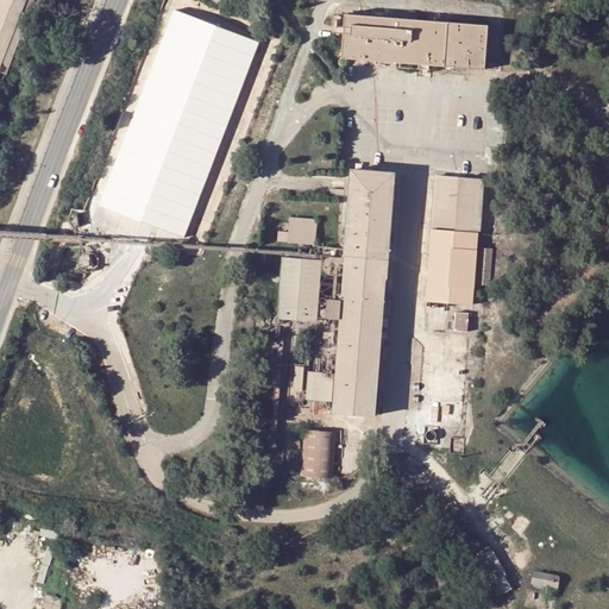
[(416,64),(484,69),(485,62),(488,32),(470,30),(471,25),(346,14),(341,58),(416,64)]
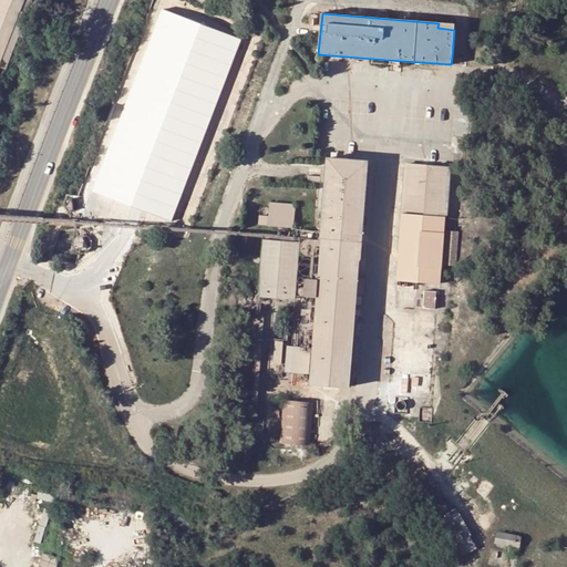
[(303,297),(317,297),(310,384),(350,388),(368,160),(328,156),(318,278),(306,278),(303,297)]
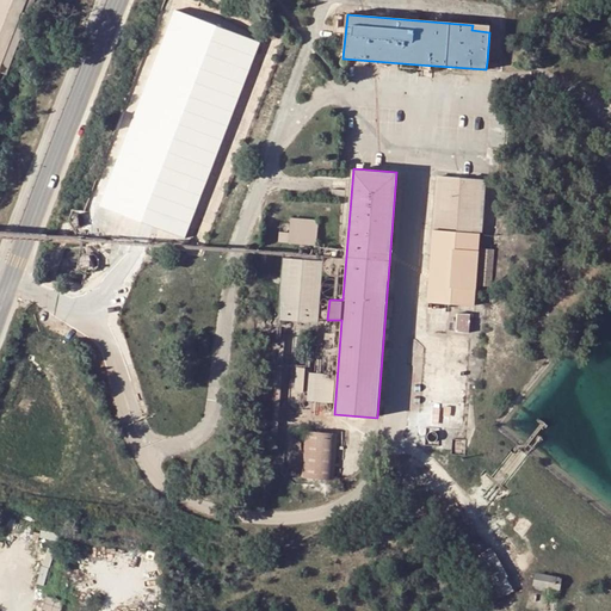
[(486,179),(438,176),(433,227),(481,230),(486,179)]
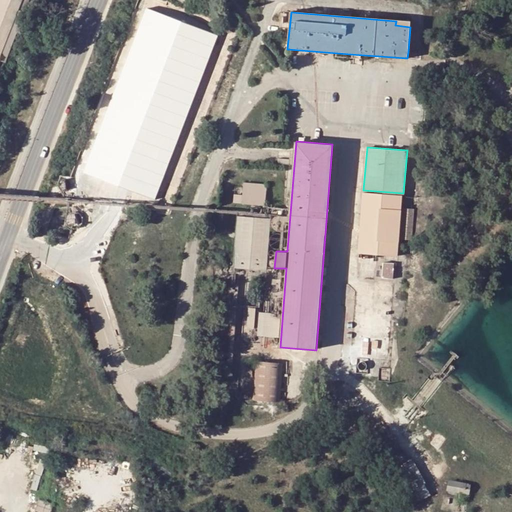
[(244,195),(236,195),(235,203),(243,203),(243,205),(267,207),(270,185),(246,183),(244,195)]
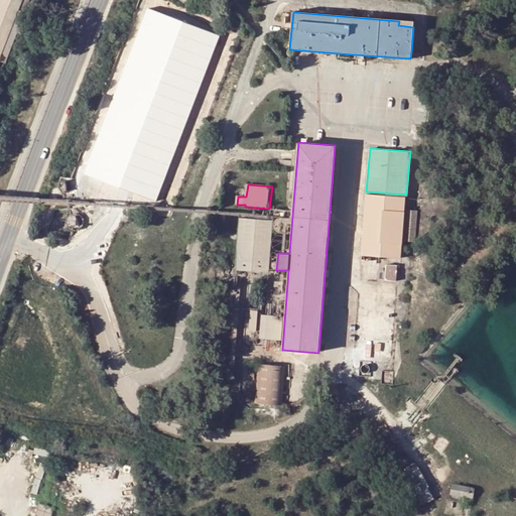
[(362,249),(357,249),(357,255),(400,258),(405,198),(366,195),(362,249)]
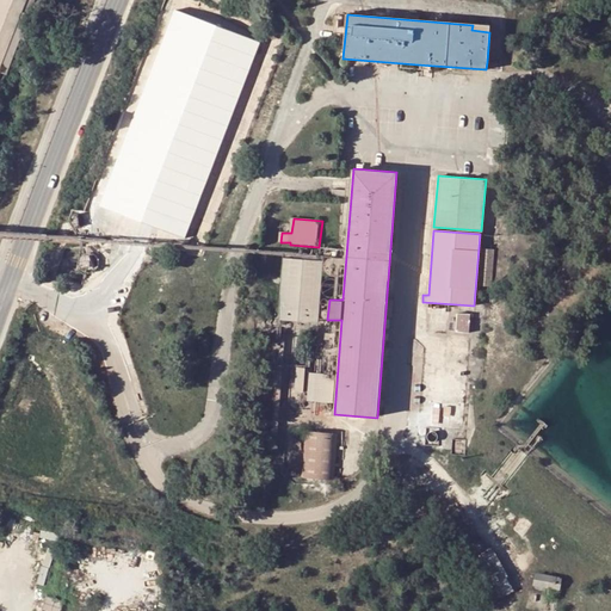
[(494,248),(482,248),(479,287),(492,287),(494,248)]
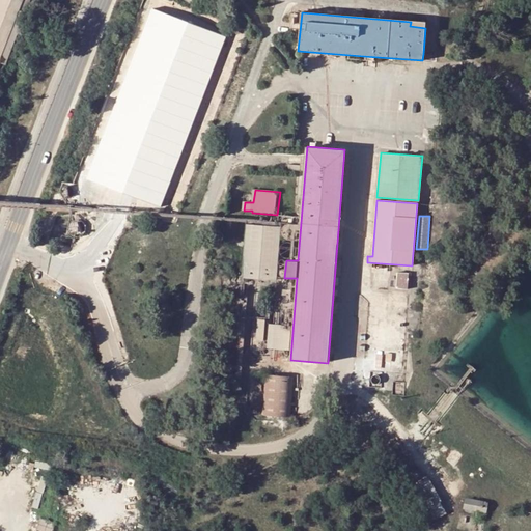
[(281,227),(246,224),(243,277),(277,280),(281,227)]
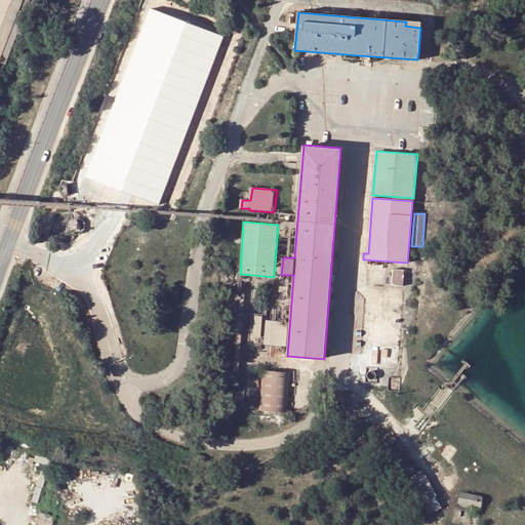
[(393,276),(387,276),(386,289),(408,291),(409,266),(394,265),(393,276)]
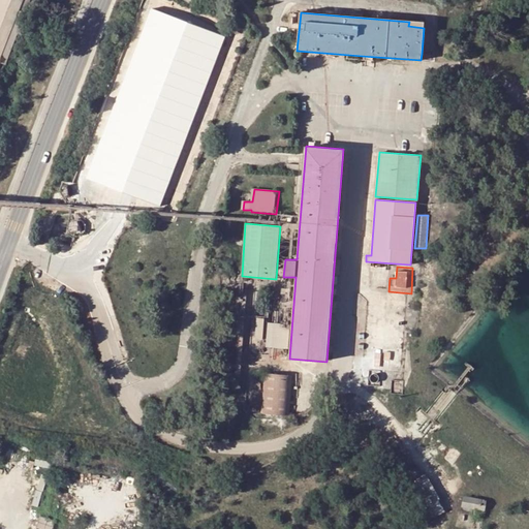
[(263,318),(256,317),(255,339),(262,339),(263,318)]
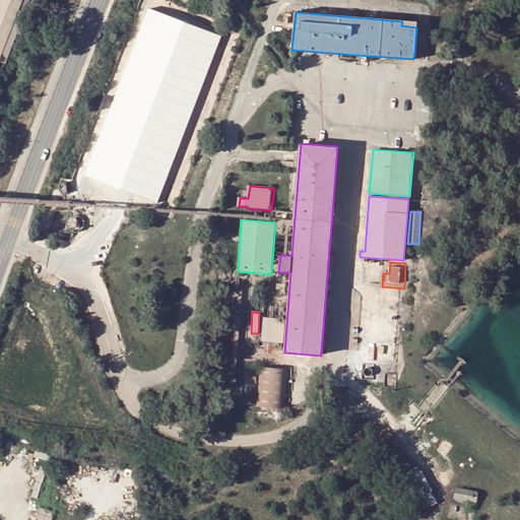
[(285,319),(263,316),(261,339),(283,341),(285,319)]
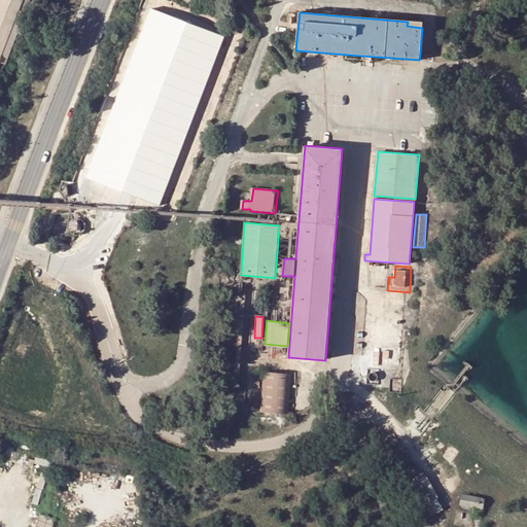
[(292,375),(262,373),(259,412),(288,415),(292,375)]
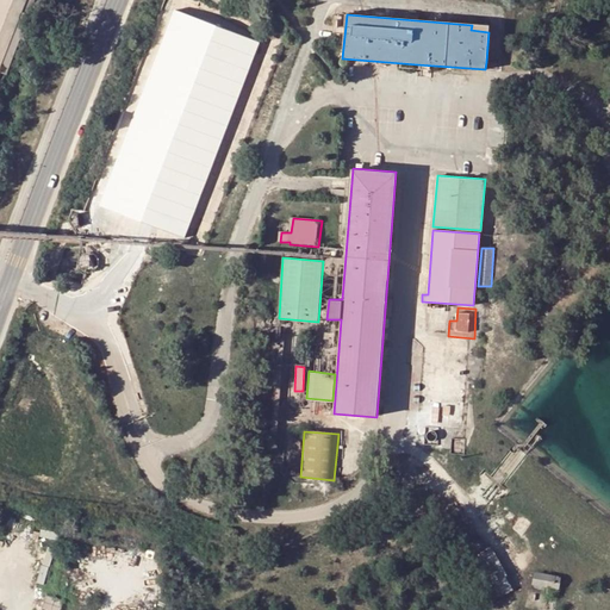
[(473,527),(458,535),(462,545),(478,536),(473,527)]
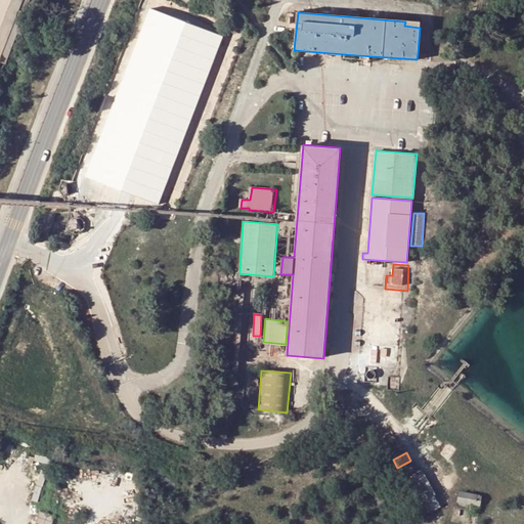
[(411,462),(398,469),(403,477),(416,470),(411,462)]
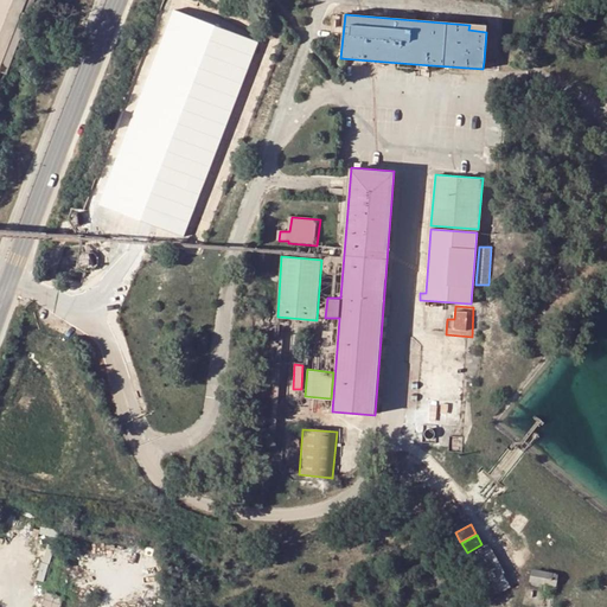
[(504,574),(489,547),(477,554),(479,557),(470,562),(489,598),(498,593),(491,580),(504,574)]
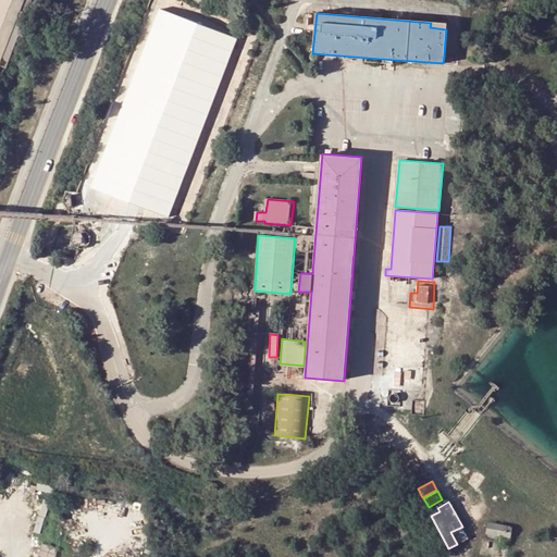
[(98,510),(84,506),(83,512),(96,517),(98,510)]
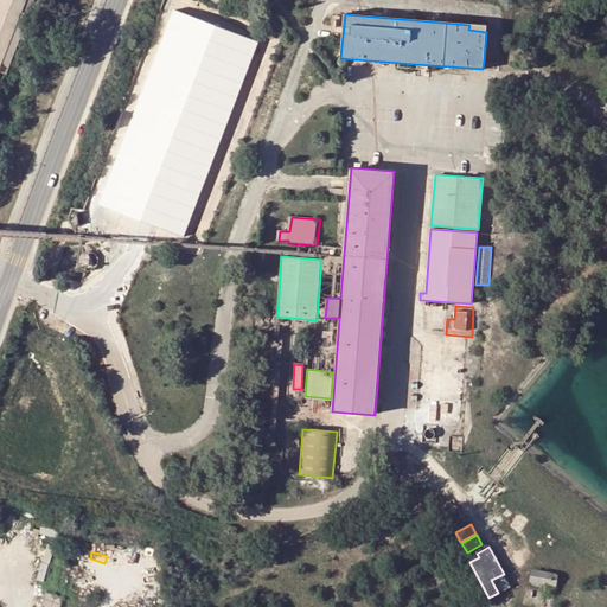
[(558,573),(534,568),(530,582),(555,587),(558,573)]
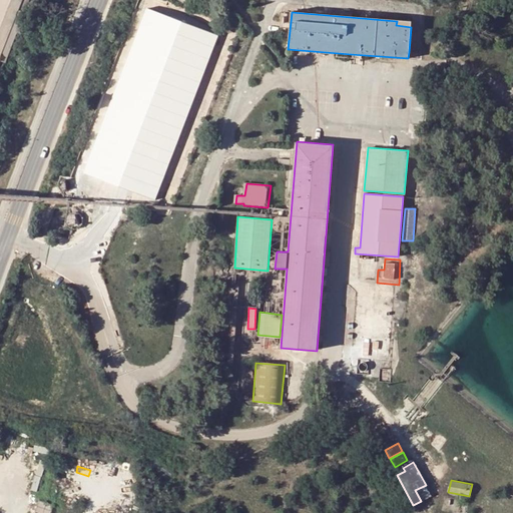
[(432,495),(426,485),(415,490),(421,501),(432,495)]
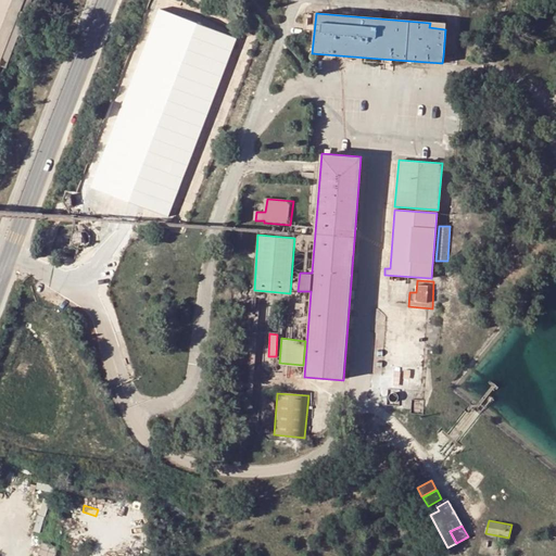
[(46,542),(41,555),(42,555),(55,555),(59,546),(46,542)]
